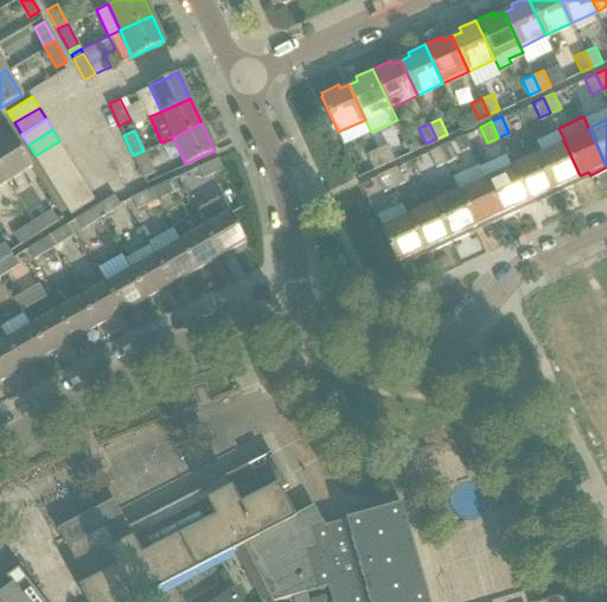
[(13,134),(0,142),(0,167),(7,180),(32,165),(13,134)]
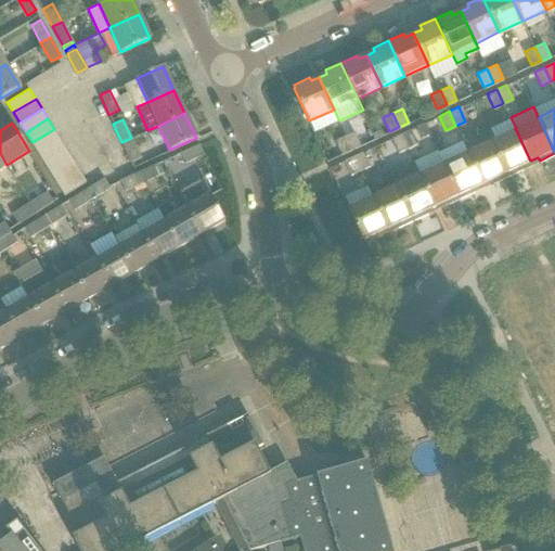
[(412,128),(402,133),(409,148),(418,143),(412,128)]
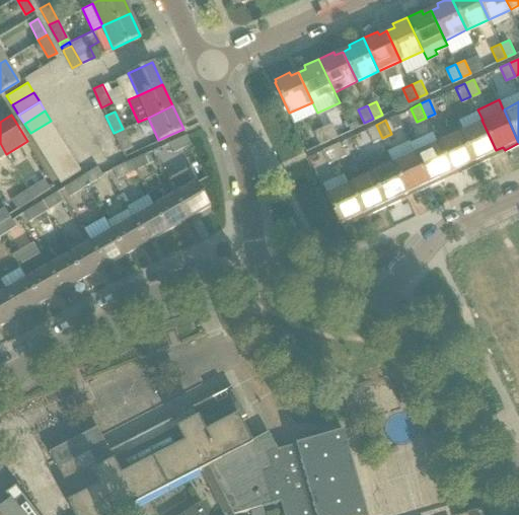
[(482,120),(459,130),(475,164),(490,157),(488,154),(496,150),(482,120)]
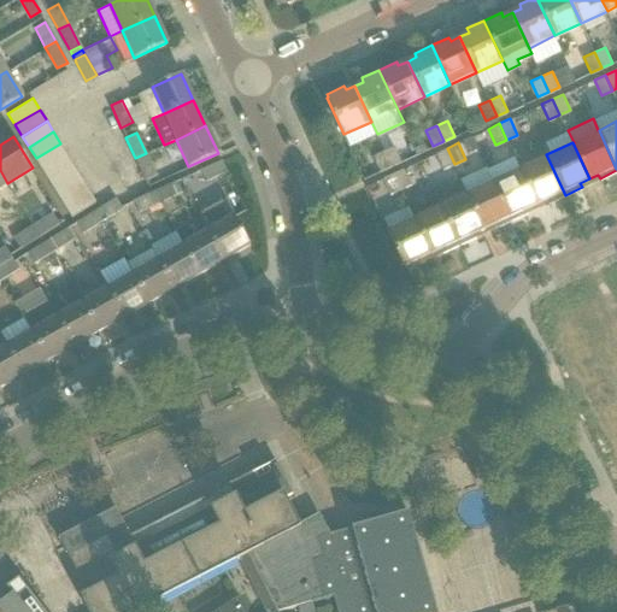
[(36,158),(42,170),(68,154),(60,143),(36,158)]
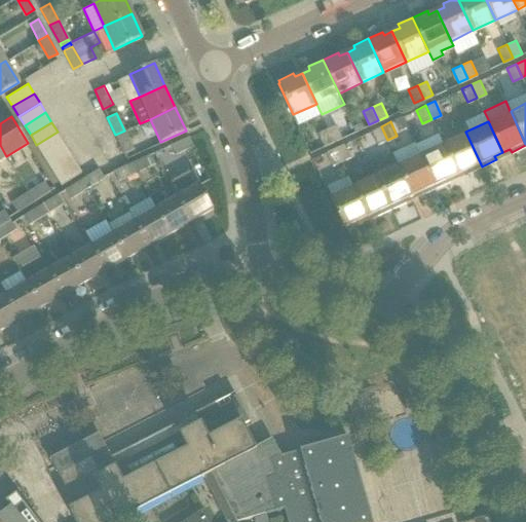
[(336,123),(327,127),(333,141),(342,137),(336,123)]
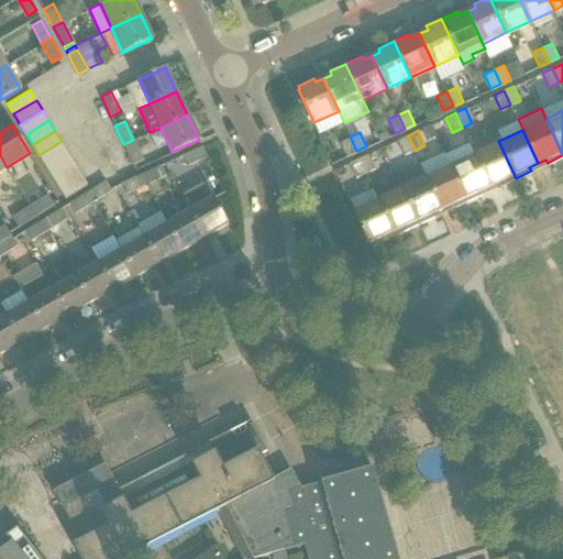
[(415,150),(408,135),(398,140),(405,154),(415,150)]
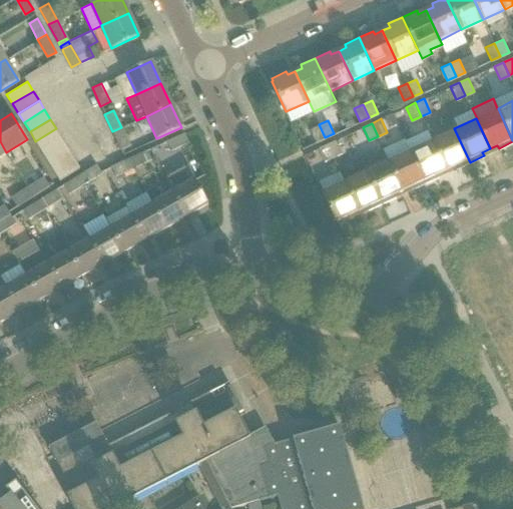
[(325,137),(319,124),(311,128),(316,141),(325,137)]
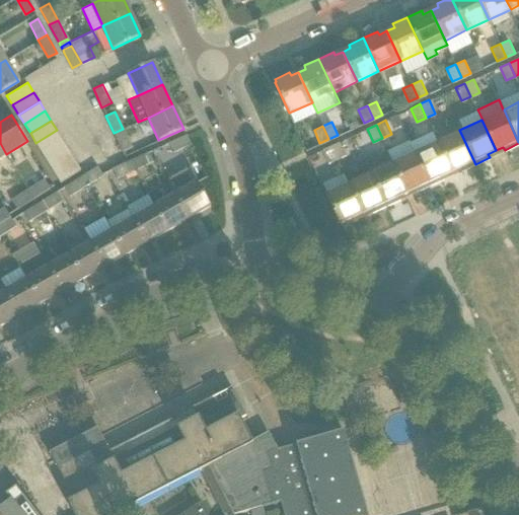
[(123,129),(114,133),(122,151),(131,146),(123,129)]
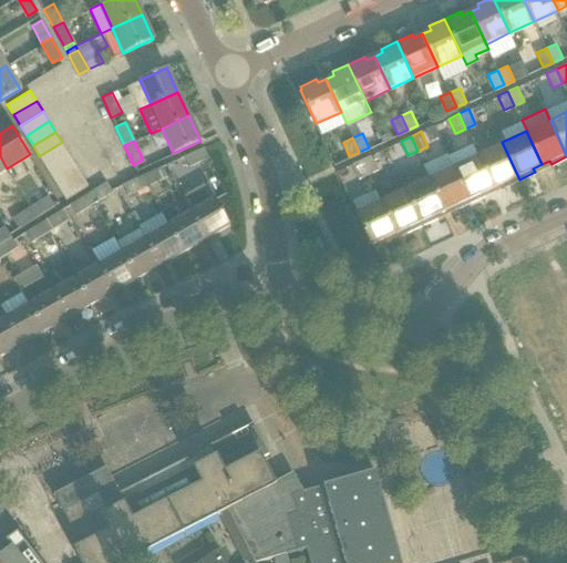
[(39,156),(45,166),(69,153),(62,142),(39,156)]
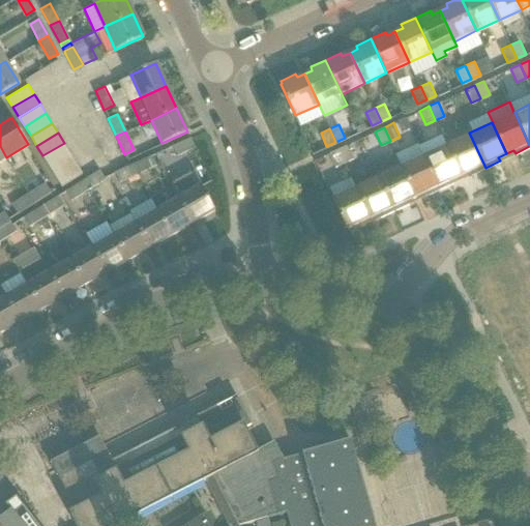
[(469,133),(446,144),(461,174),(469,171),(471,175),(486,168),(469,133)]
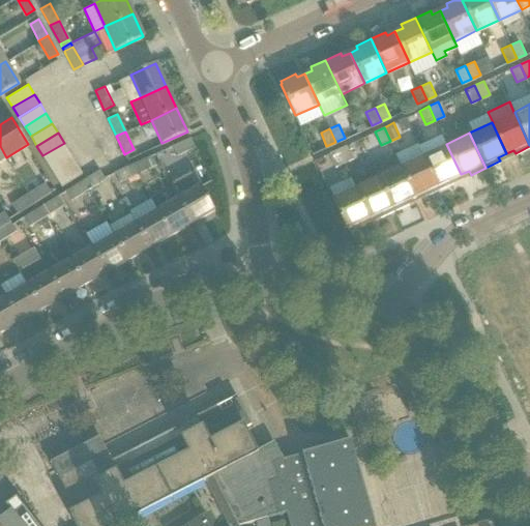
[(173,145),(177,155),(196,146),(190,137),(173,145)]
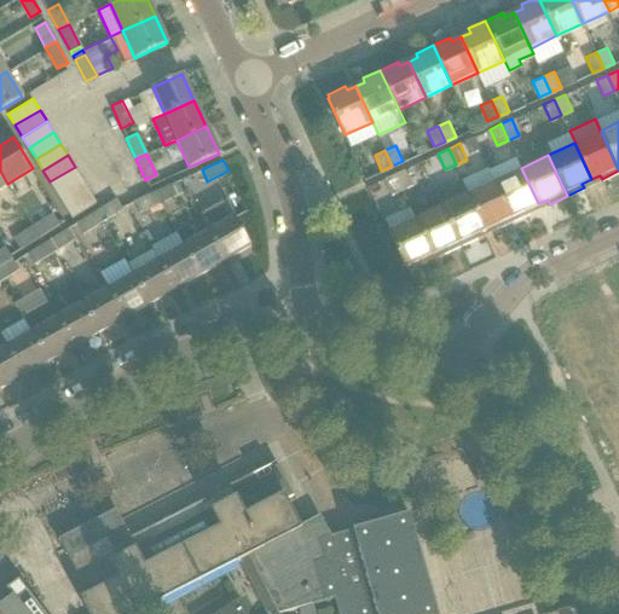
[(489,166),(462,178),(468,192),(485,229),(495,224),(496,229),(514,220),(495,180),(489,166)]
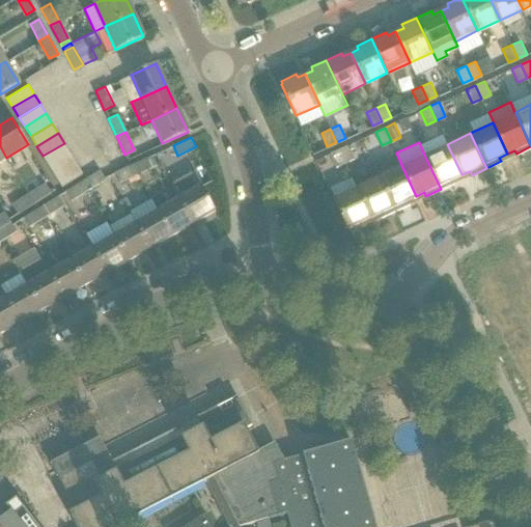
[(43,156),(49,166),(70,153),(64,143),(43,156)]
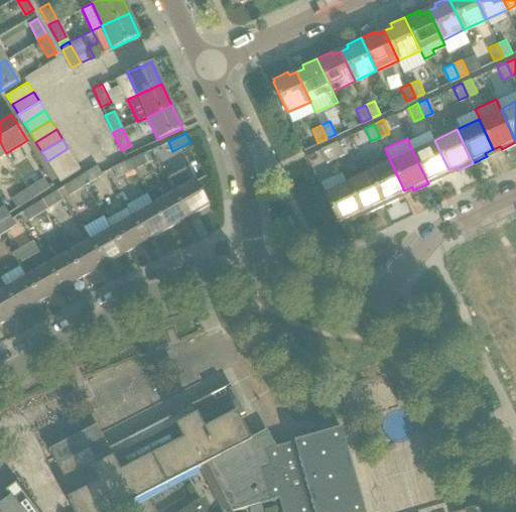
[(339,139),(330,143),(336,157),(345,152),(339,139)]
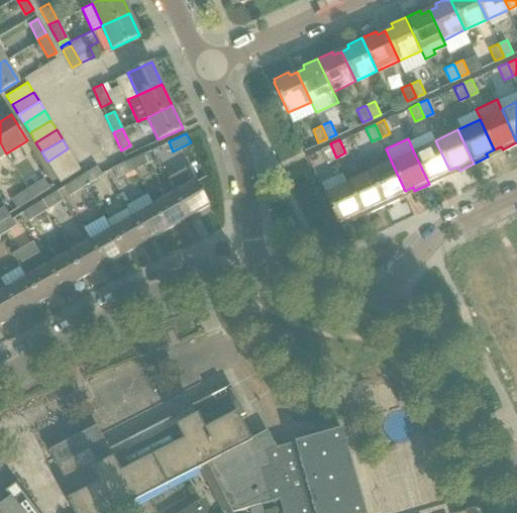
[(435,140),(413,150),(429,184),(443,178),(442,174),(449,170),(435,140)]
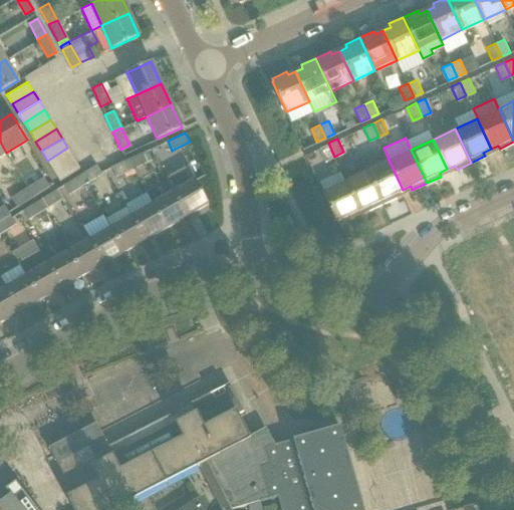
[(334,157),(328,143),(319,148),(325,161),(334,157)]
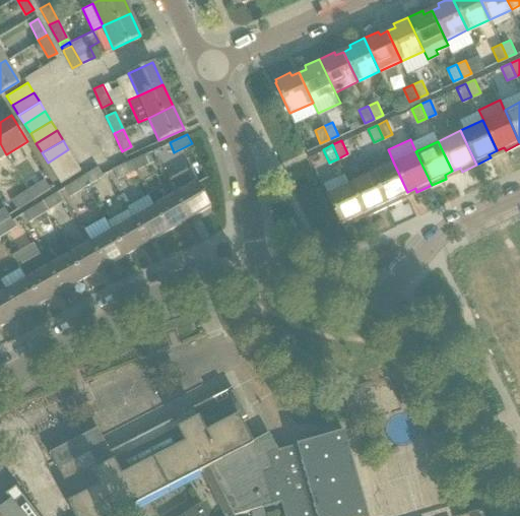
[(48,163),(54,172),(74,158),(68,149),(48,163)]
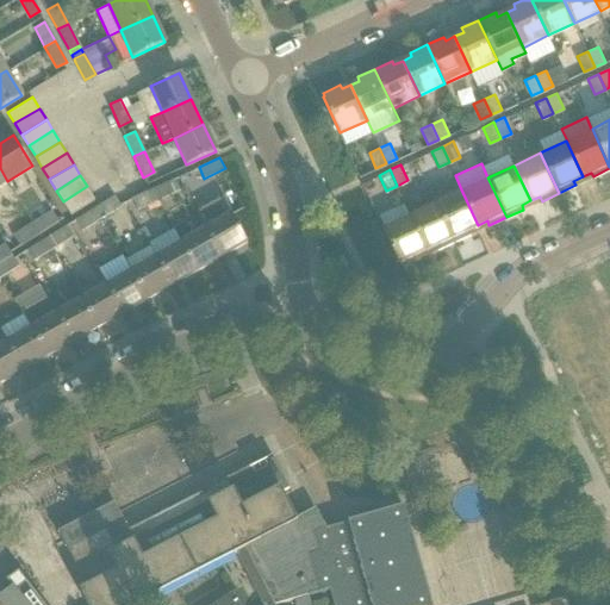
[(174,178),(154,188),(159,199),(180,188),(174,178)]
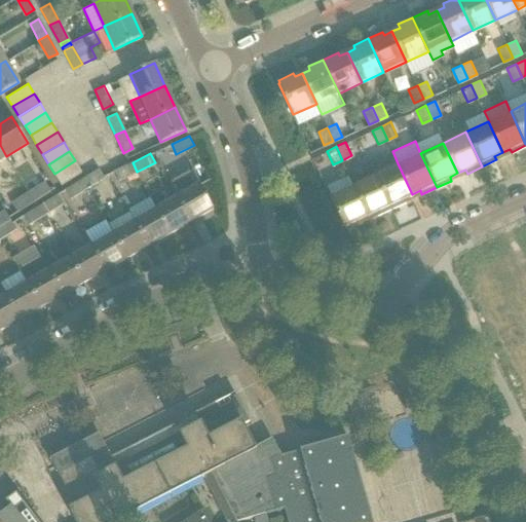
[(75,160),(54,174),(60,183),(81,171),(75,160)]
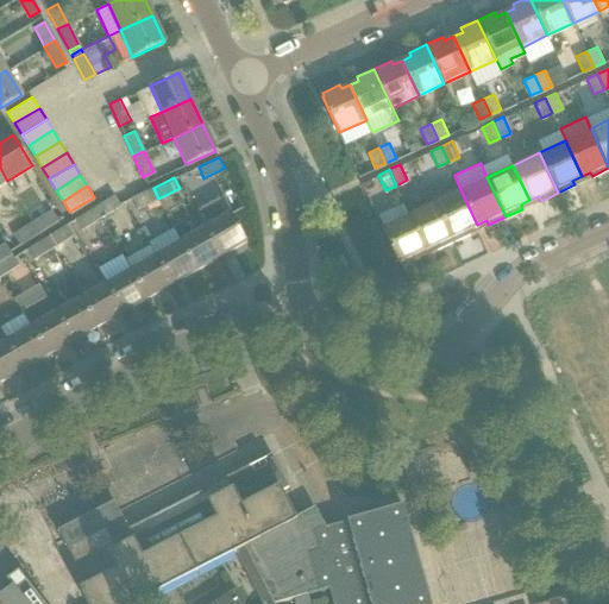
[(158,199),(154,188),(132,197),(138,208),(158,199)]
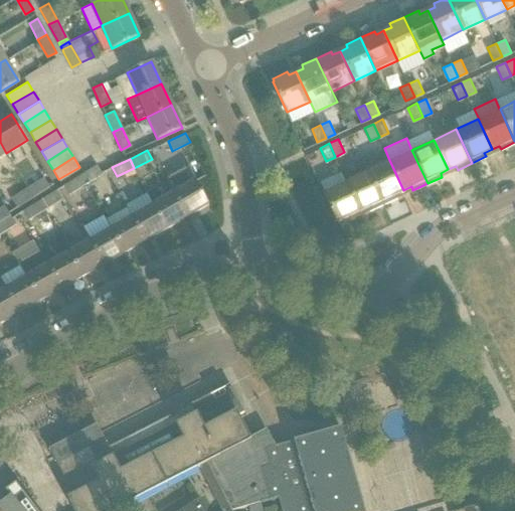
[(389,160),(368,170),(384,203),(398,197),(396,193),(403,190),(389,160)]
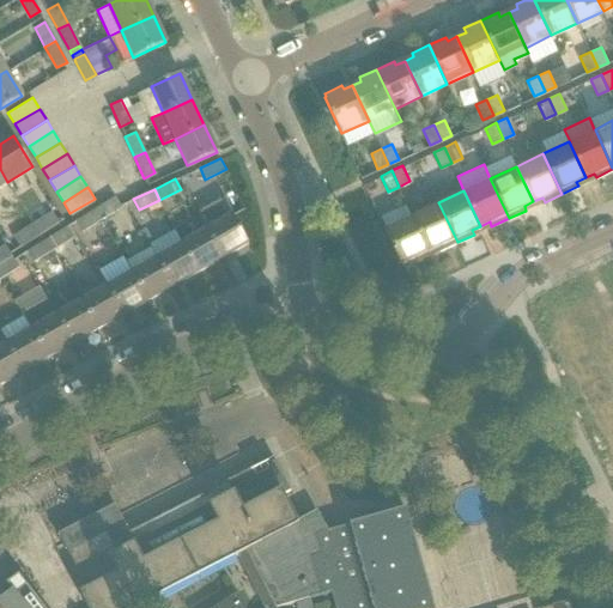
[(115,195),(96,206),(102,217),(121,205),(115,195)]
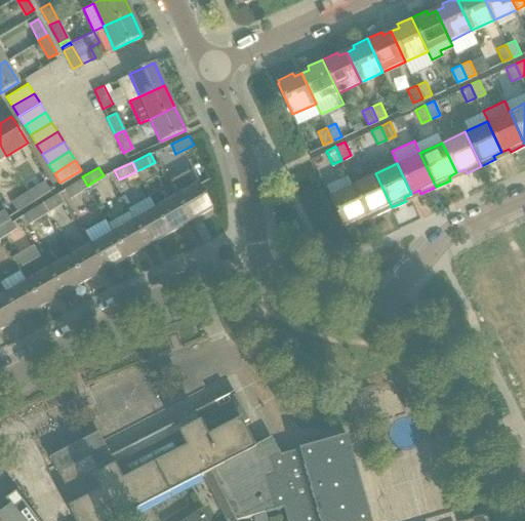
[(193,170),(170,182),(178,196),(192,219),(213,207),(200,184),(193,170)]
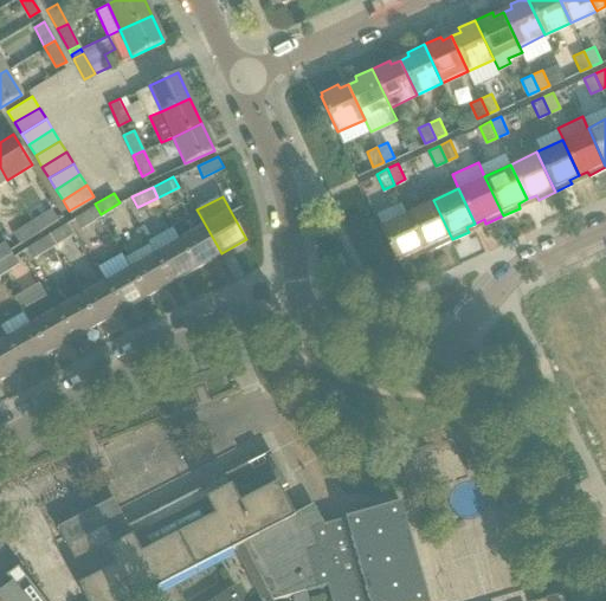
[(433,200),(407,212),(424,247),(433,243),(434,247),(452,239),(433,200)]
